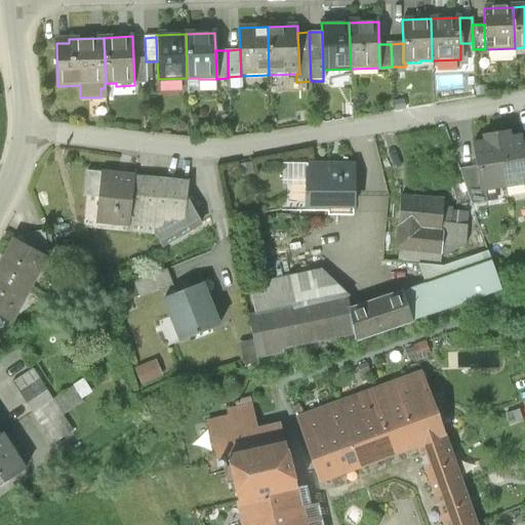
[(146,61),(133,61),(134,85),(147,85),(146,62),(146,61)]
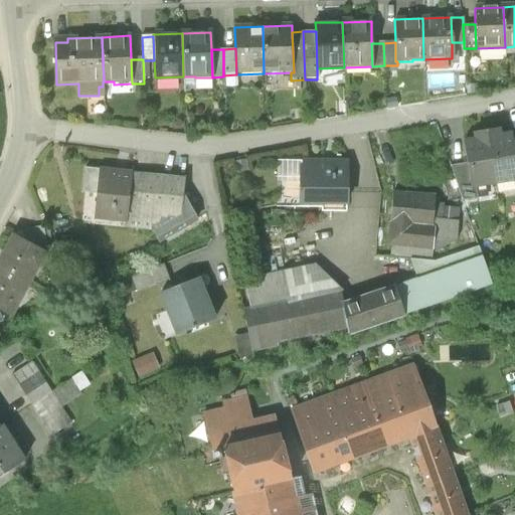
[(498,129),(486,131),(495,183),(514,180),(514,179),(514,155),(511,134),(499,136),(498,129)]
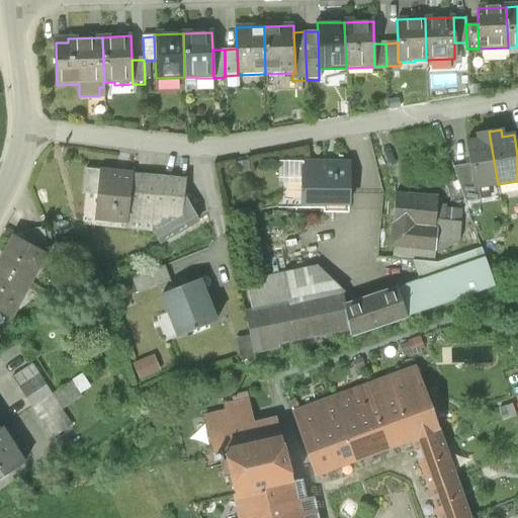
[(479,187),(498,184),(489,132),(477,134),(478,141),(465,143),(469,164),(472,188),(479,187)]
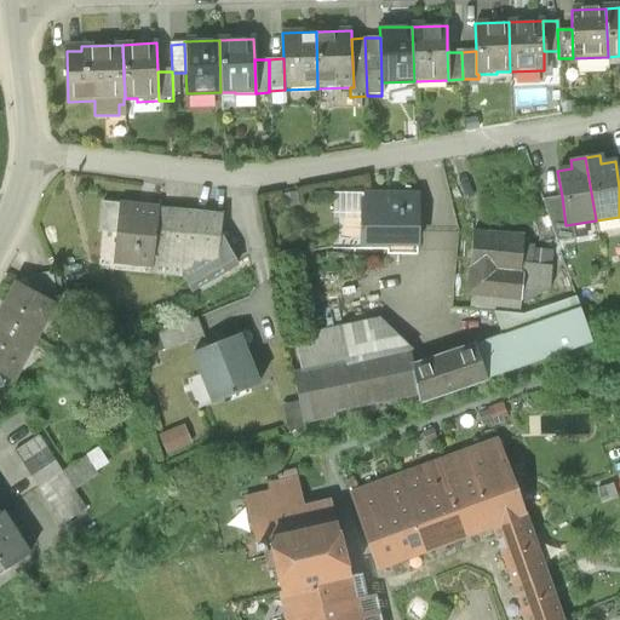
[(362,222),(363,195),(333,194),(332,222),(362,222)]
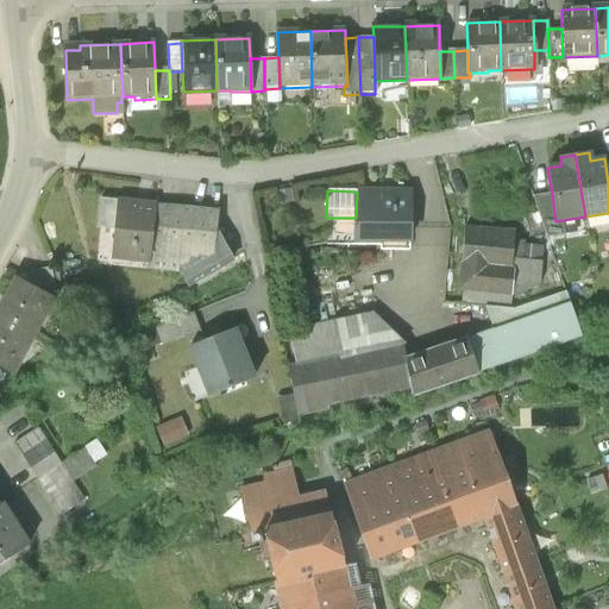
[(409,192),(357,192),(356,218),(356,239),(408,239),(409,192)]
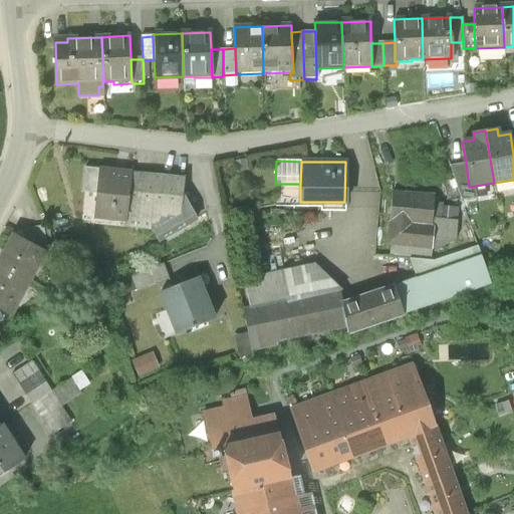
[(466,163),(450,166),(461,200),(476,198),(475,186),(469,187),(466,163)]
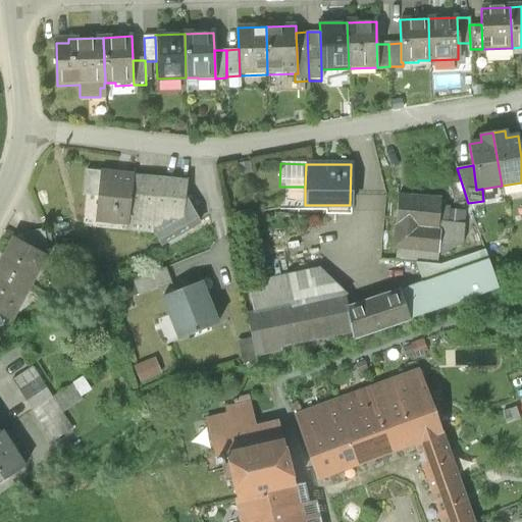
[(88,171),(84,195),(98,196),(96,220),(100,221),(99,227),(126,231),(133,176),(88,171)]
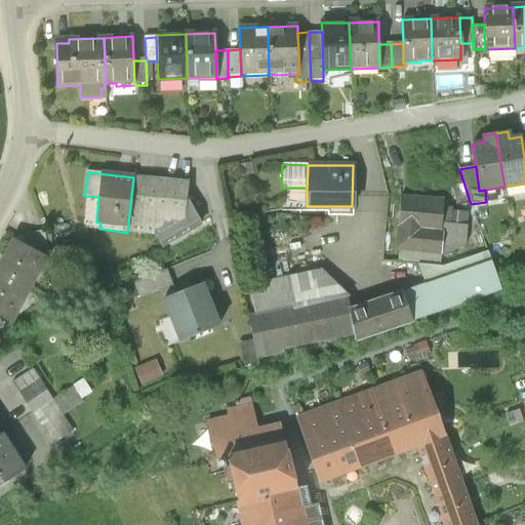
[(189,183),(133,177),(127,233),(156,235),(185,218),(187,200),(189,183)]
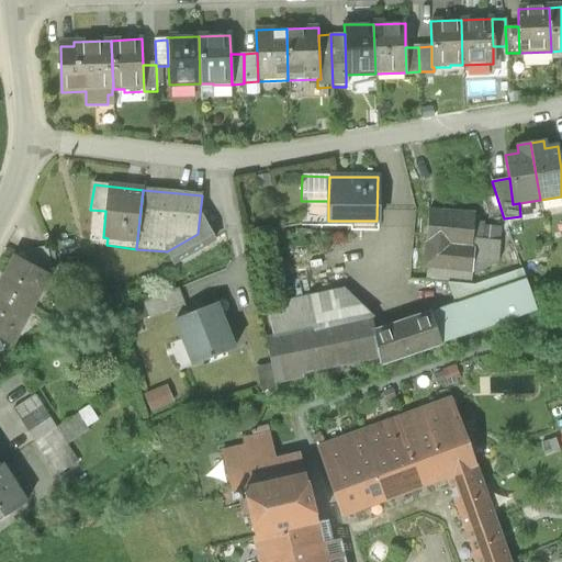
[(476,246),(471,245),(472,239),(474,222),(474,214),(429,210),(426,242),(423,267),(427,268),(473,272),(476,246)]
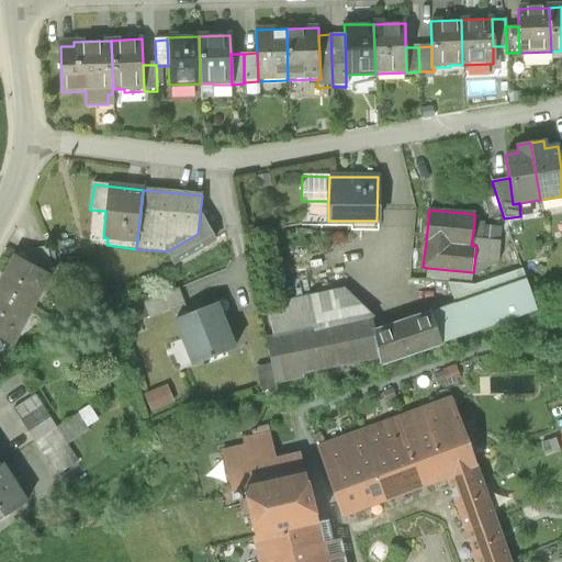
[(198,234),(167,251),(173,263),(214,240),(200,214),(198,234)]
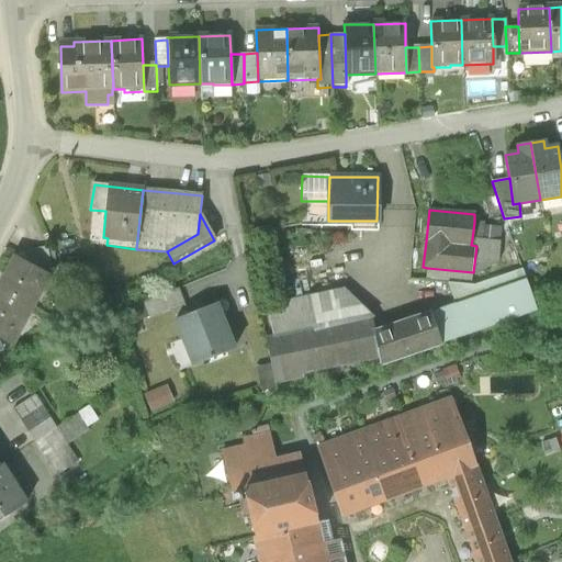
[(483,222),(474,222),(472,239),(499,242),(501,228),(482,227),(483,222)]
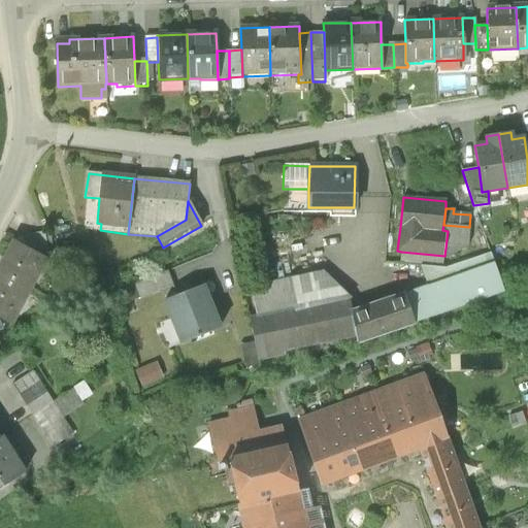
[(469,227),(443,225),(442,230),(448,231),(444,256),(453,257),(468,246),(469,227)]
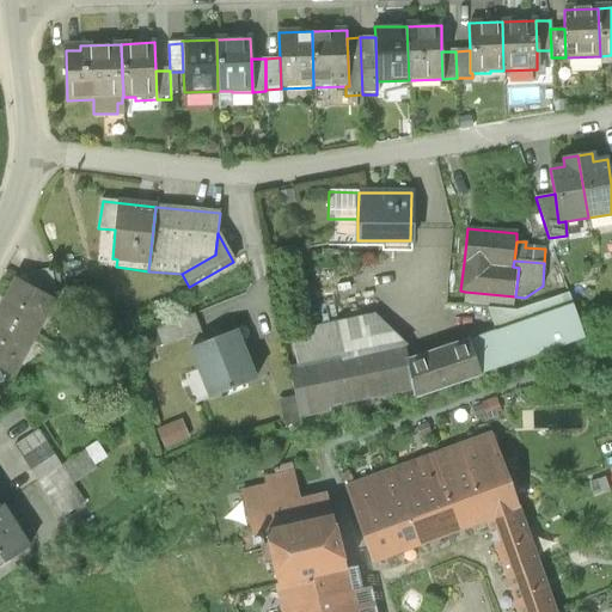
[(37,271),(37,274),(42,297),(55,295),(50,269),(37,271)]
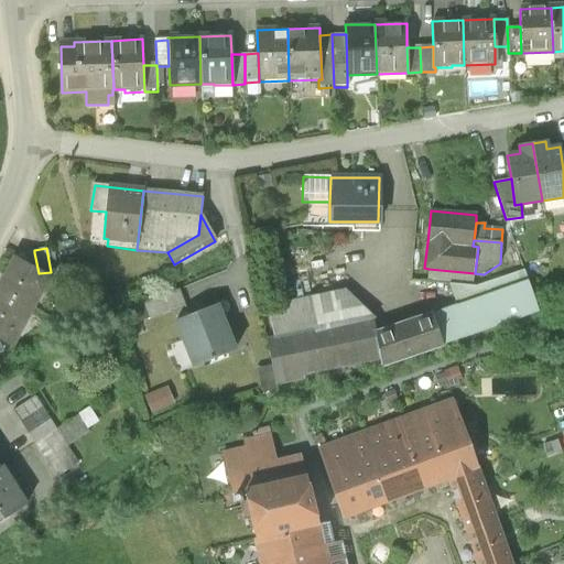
[(15,256),(0,283),(0,293),(31,312),(42,293),(39,273),(34,252),(15,256)]
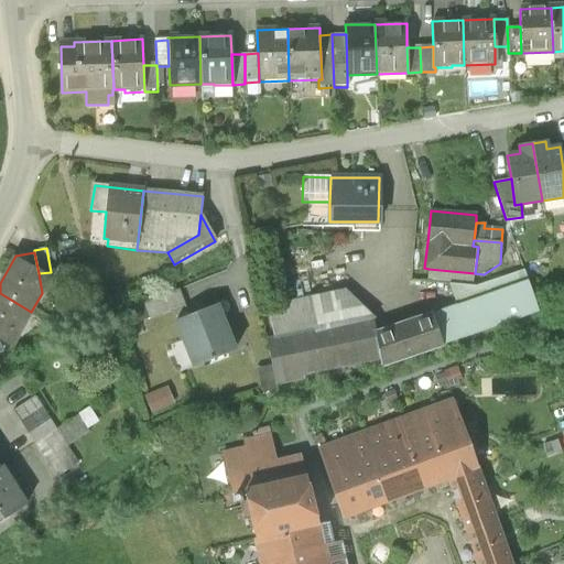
[(475,273),(429,269),(427,282),(448,283),(474,286),(475,273)]
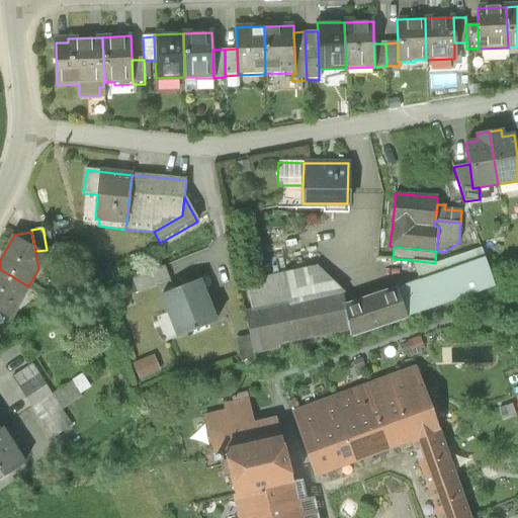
[(419,281),(397,288),(406,318),(495,287),(481,248),(436,263),(435,263),(412,260),(419,281)]
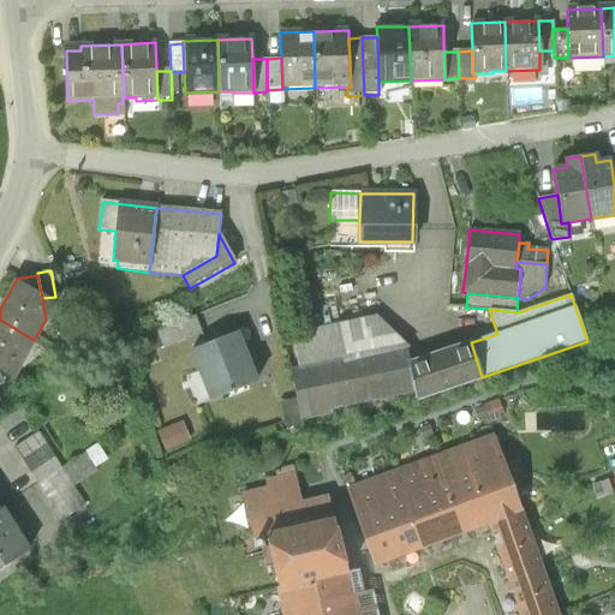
[(201,335),(193,317),(142,338),(148,354),(162,348),(163,350),(201,335)]
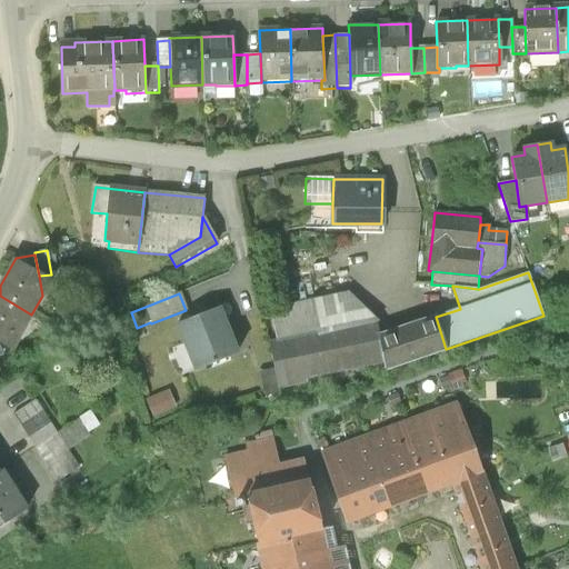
[(350,293),(271,309),(277,341),(269,343),(275,368),(279,389),(307,382),(306,377),(380,360),(373,338),(379,336),(377,321),(379,320),(350,293)]
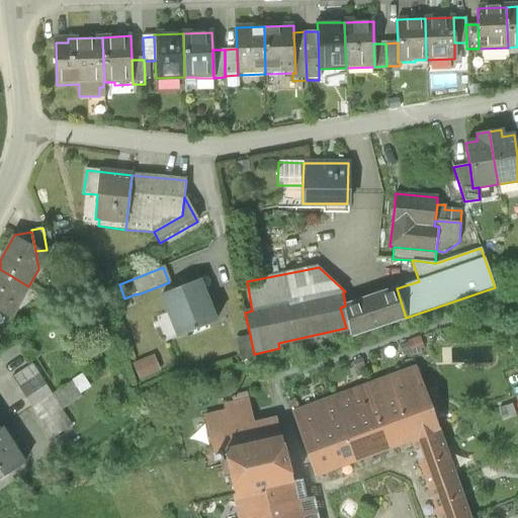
[(0,310),(19,304),(28,286),(0,269),(0,310)]
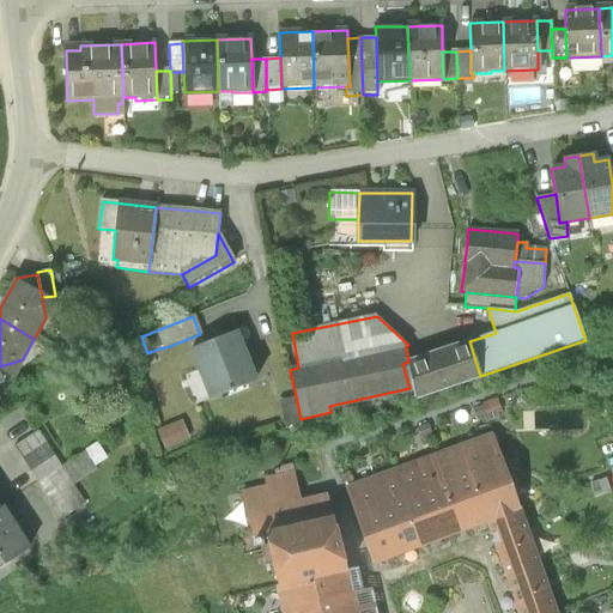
[(236,333),(192,349),(210,398),(254,381),(236,333)]
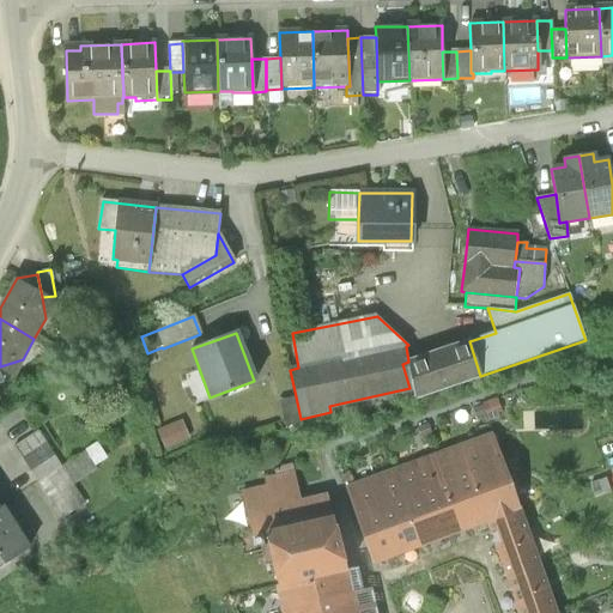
[(469,341),(408,362),(402,364),(410,388),(413,399),(480,376),(469,341)]
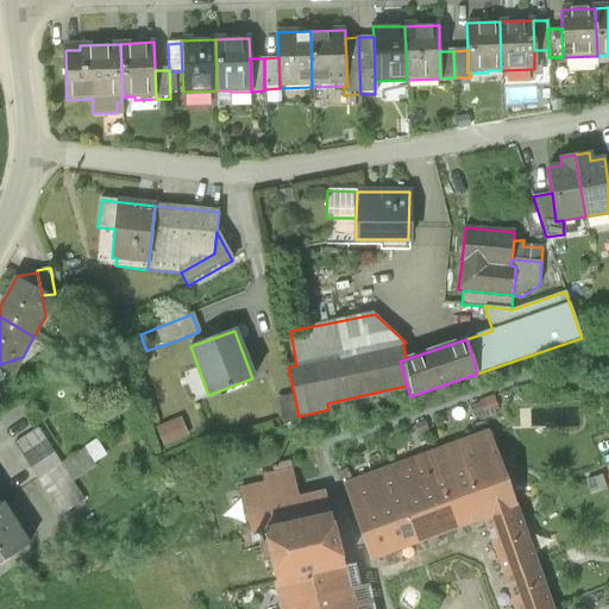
[(294,394),(277,397),(283,427),(300,425),(299,416),(294,394)]
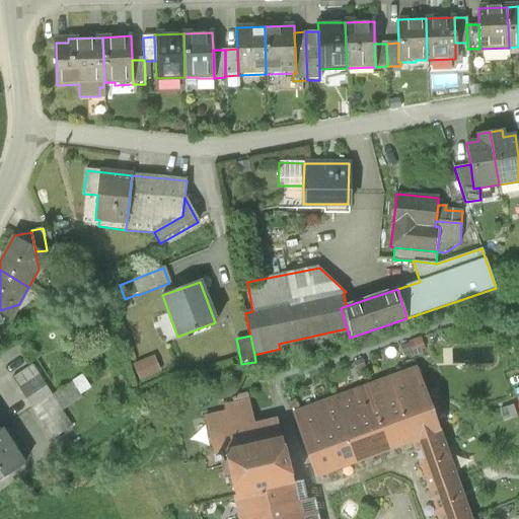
[(154,356),(132,365),(139,381),(160,372),(154,356)]
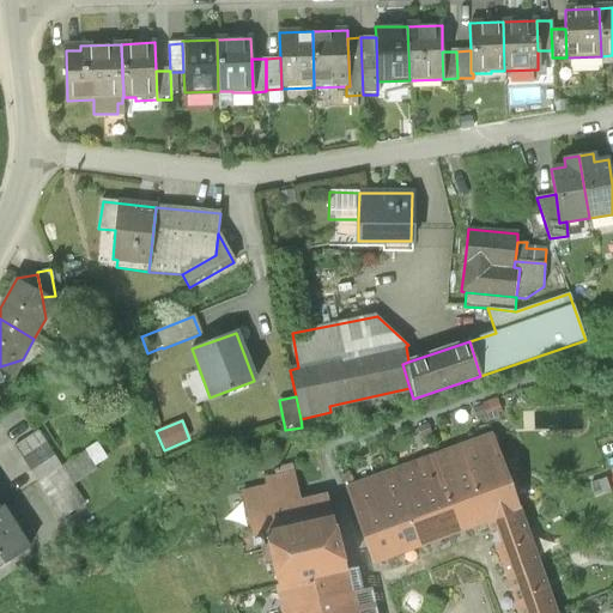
[(61,468),(37,432),(12,448),(60,521),(85,504),(73,486),(97,471),(85,453),(61,468)]
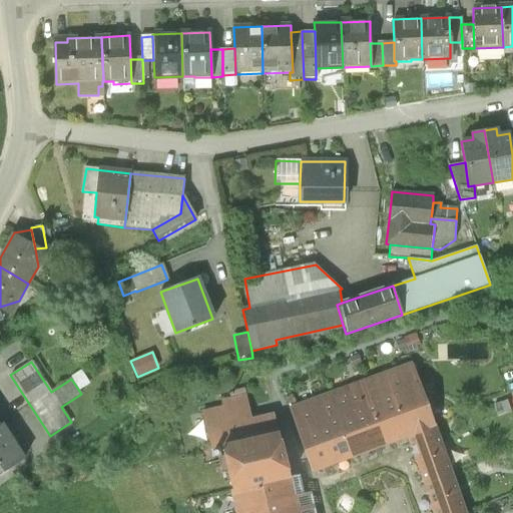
[(407,434),(433,425),(426,402),(412,365),(372,379),(368,380),(354,385),(313,401),(290,409),(312,471),(407,434)]
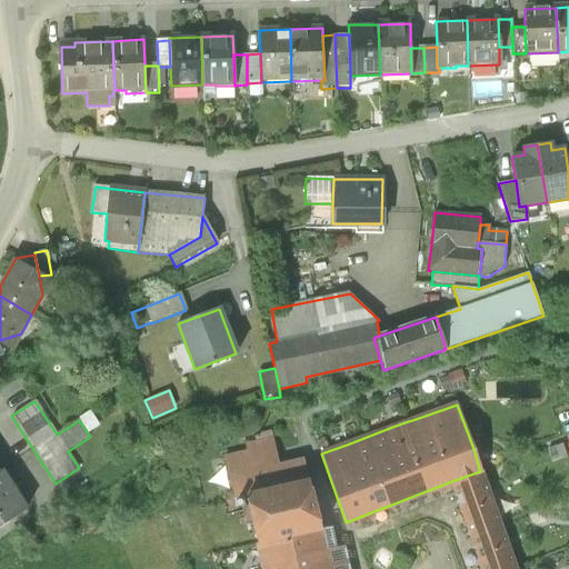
[(247,496),(308,480),(303,461),(283,466),(278,467),(270,438),(243,445),(246,453),(223,459),(237,507),(245,505),(242,497),(247,496)]
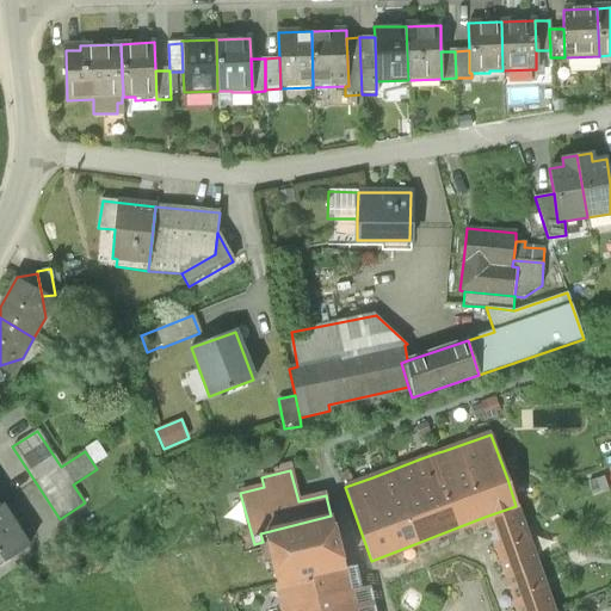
[(1,505),(0,505),(0,561),(28,544),(1,505)]
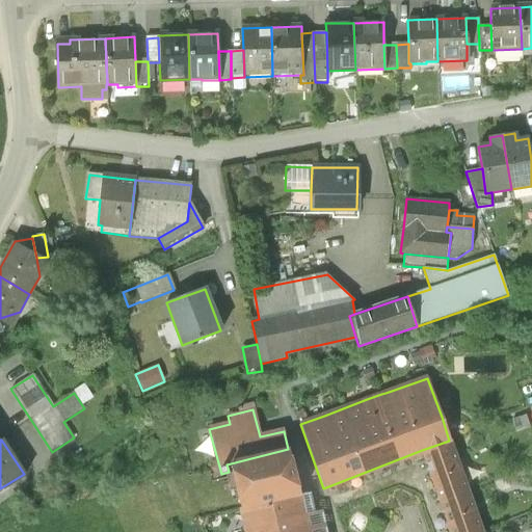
[(422,450),(451,531),(481,531),(473,508),(457,464),(449,441),(422,450)]
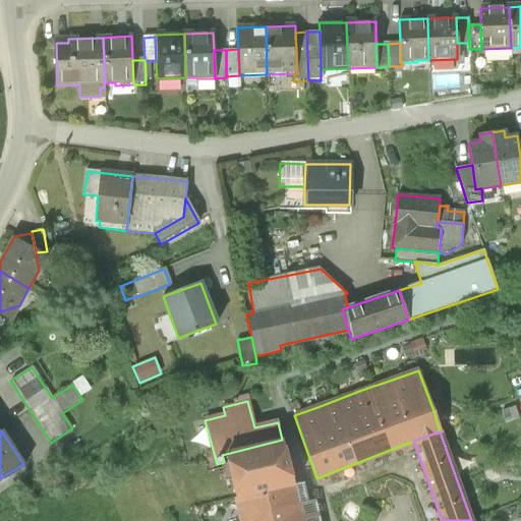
[(226,454),(236,498),(294,485),(291,473),(282,440),(226,454)]
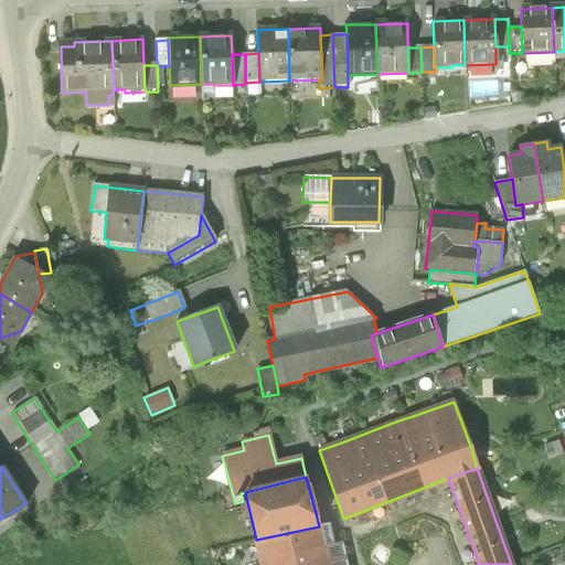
[(328,524),(319,526),(256,540),(262,564),(328,564),(326,553),(323,546),(332,544),(328,524)]
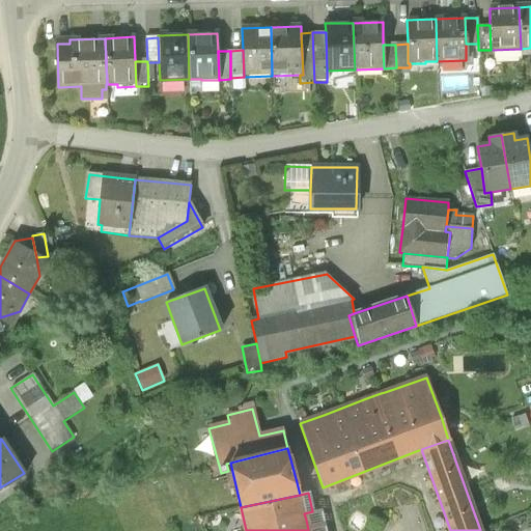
[(325,530),(319,510),(312,511),(304,513),(306,520),(308,530),(325,530)]
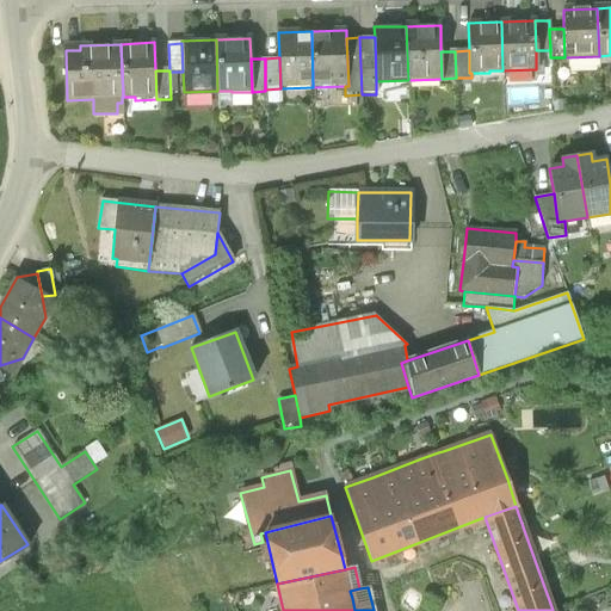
All buildings are outlined.
